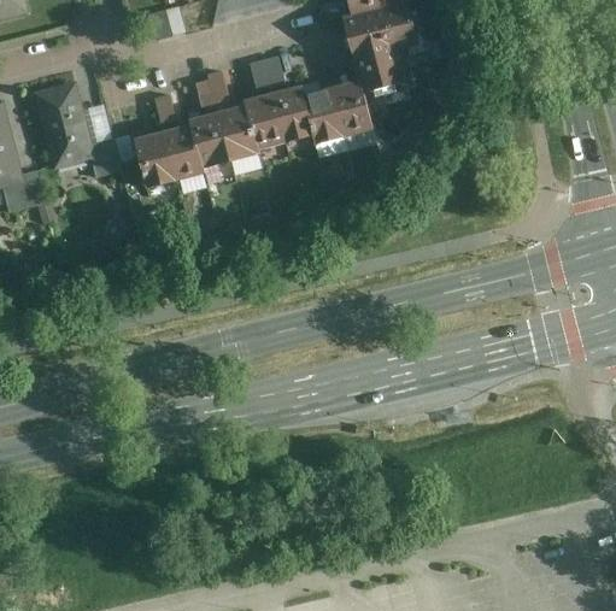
[(0,0),(0,13),(30,6),(29,0),(0,0)]
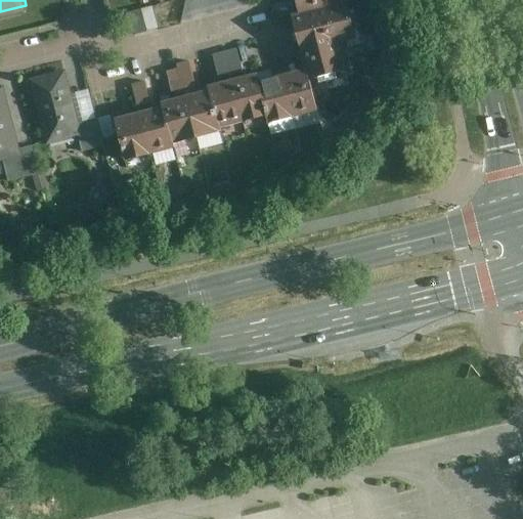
[(154,0),(131,6),(137,29),(160,23),(154,0)]
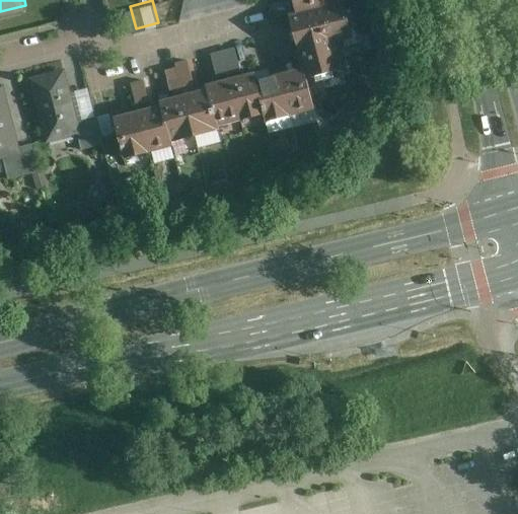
[(295,50),(299,49),(303,65),(307,80),(339,72),(330,41),(351,35),(341,0),(337,0),(334,1),(289,13),(286,14),(295,50)]
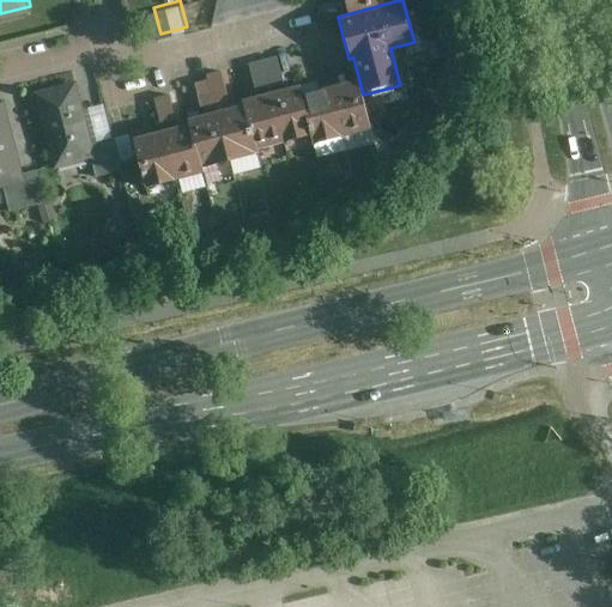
[(340,0),(341,16),(394,1),(394,0),(340,0)]
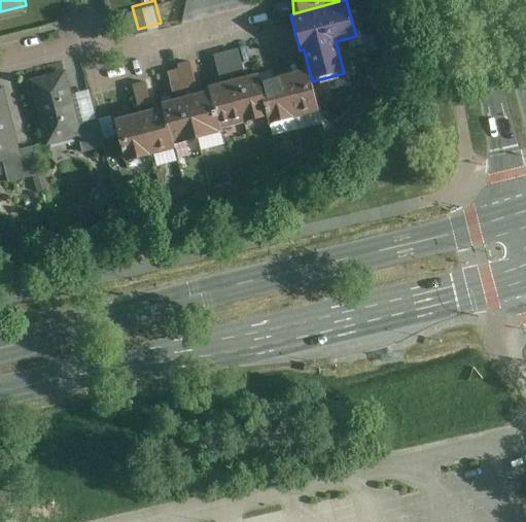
[(237,43),(212,49),(217,72),(242,66),(237,43)]
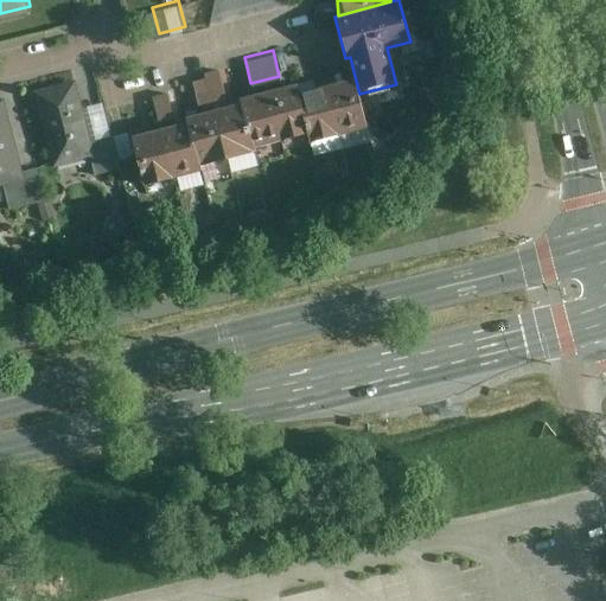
[(206,72),(192,76),(198,101),(222,96),(224,88),(218,65),(205,69),(206,72)]
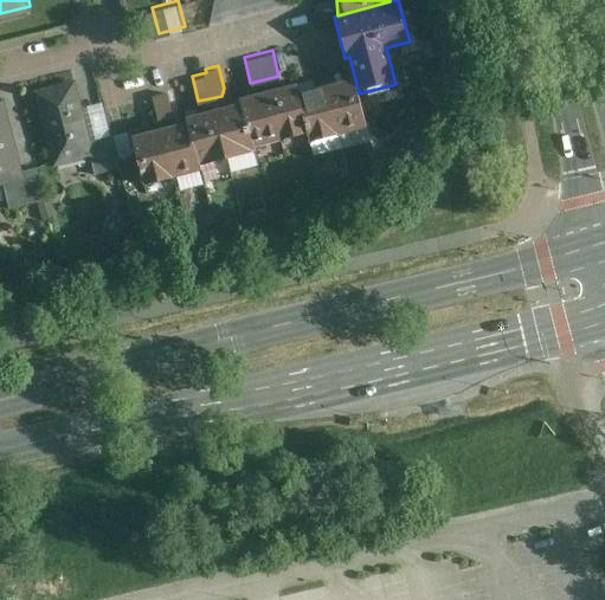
[(76,73),(34,84),(53,161),(91,150),(95,149),(91,134),(76,73)]
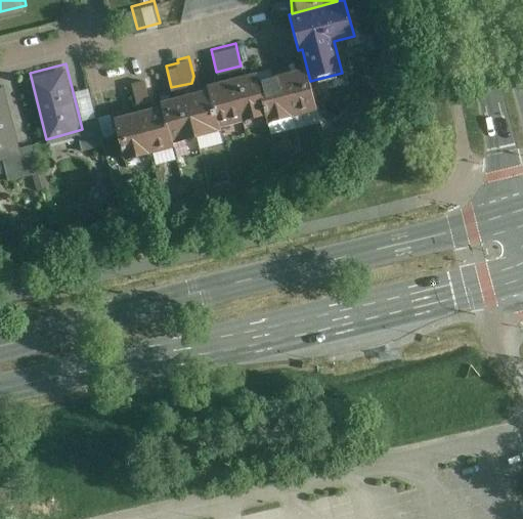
[(306,66),(279,74),(291,117),(318,110),(311,86),(310,81),(306,66)]
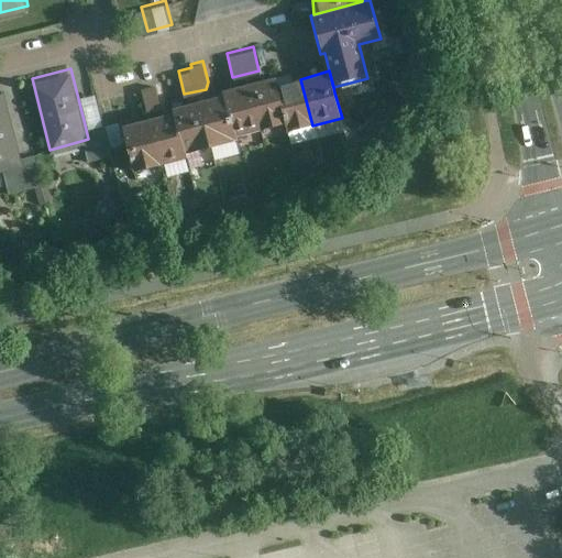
[(246,84),(259,129),(285,122),(275,86),(273,77),(246,84)]
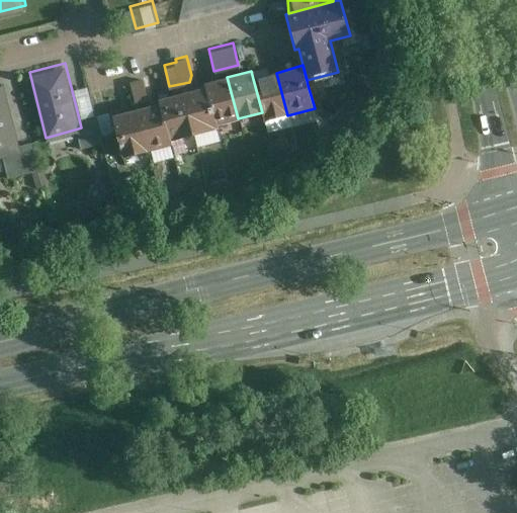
[(287,115),(276,73),(253,79),(262,112),(264,121),(287,115)]
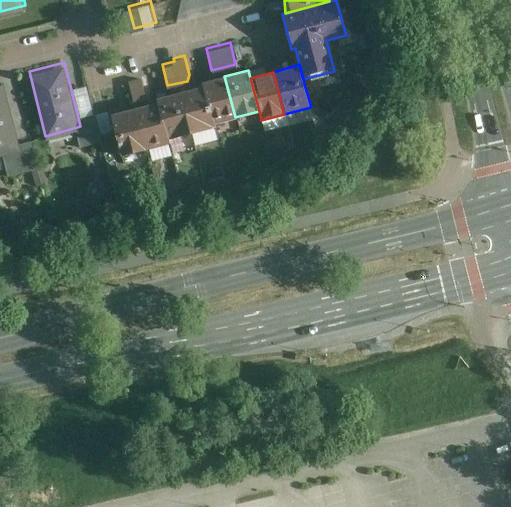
[(3,76),(0,77),(0,150),(3,150),(21,145),(19,138),(3,76)]
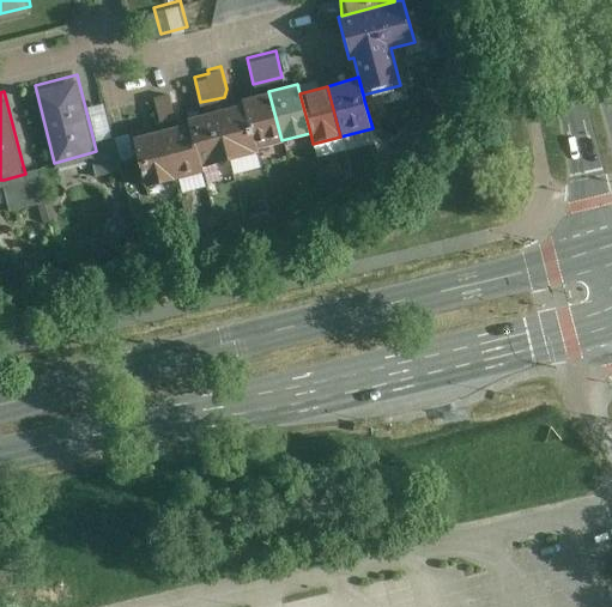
[(170,91),(156,95),(161,114),(175,110),(170,91)]
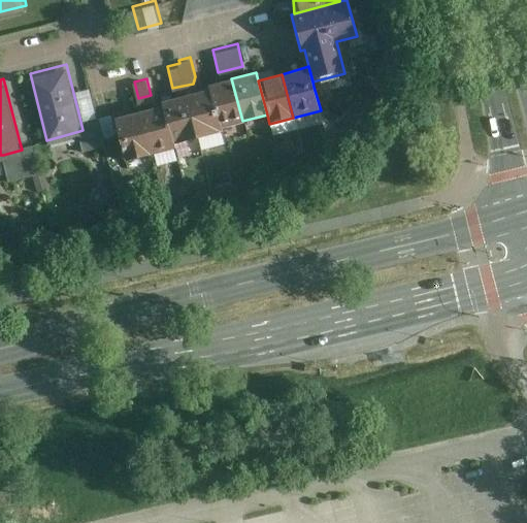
[(208,89),(219,127),(242,121),(231,78),(207,85),(208,89)]
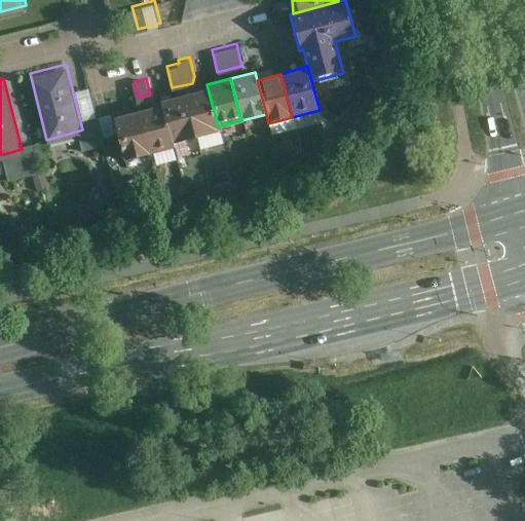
[(208,88),(183,95),(194,138),(219,131),(218,126),(208,88)]
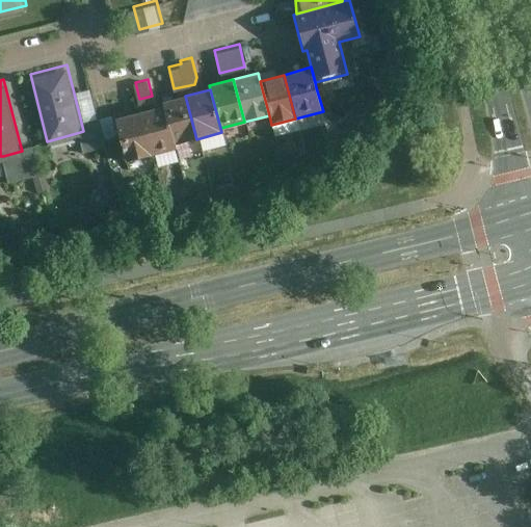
[(161,102),(162,106),(173,146),(196,139),(185,96),(161,102)]
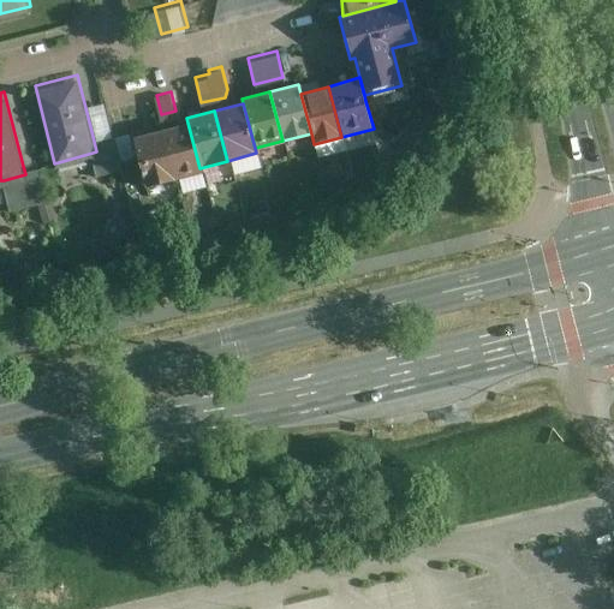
[(188,123),(159,130),(173,180),(201,173),(200,168),(188,123)]
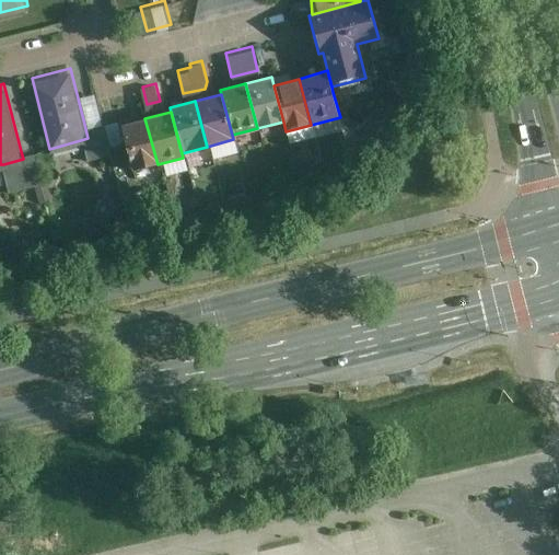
[(144,118),(119,125),(131,171),(158,164),(144,118)]
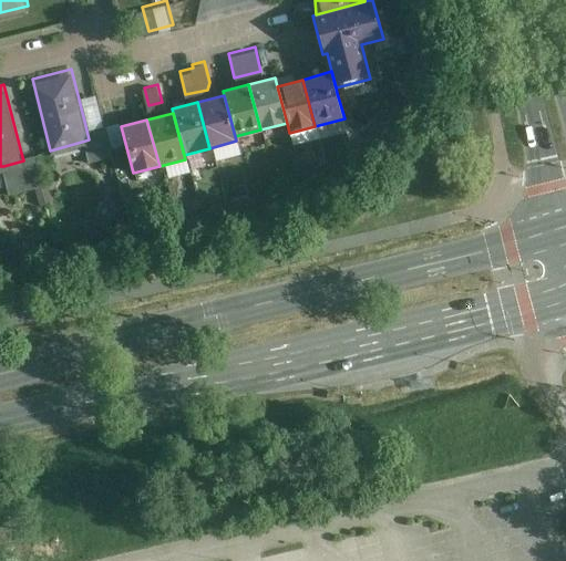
[(103,121),(85,125),(89,139),(85,141),(90,156),(111,151),(103,121)]
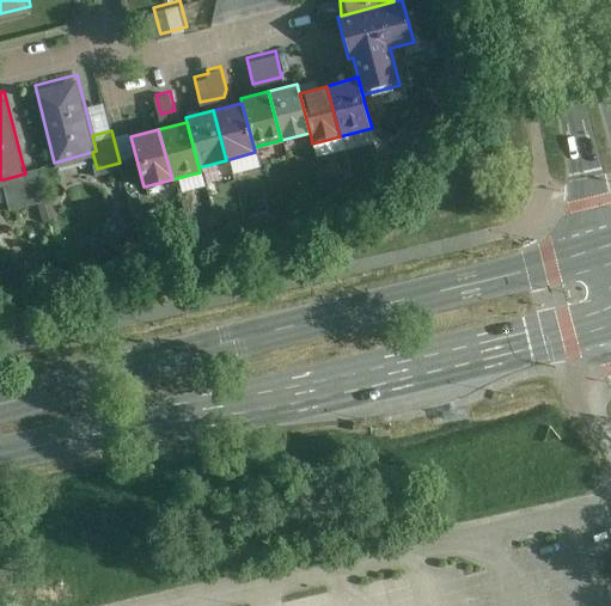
[(37,161),(23,165),(25,173),(4,179),(11,203),(46,195),(37,161)]
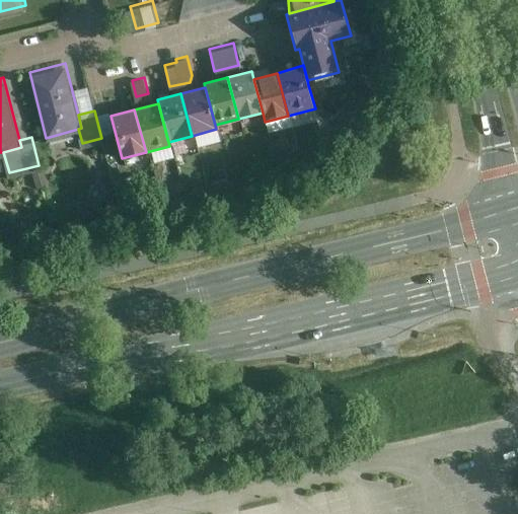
All buildings are outlined.
